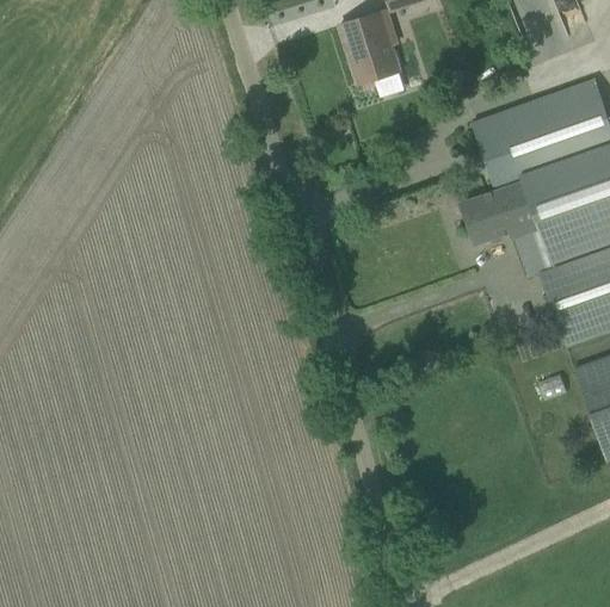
[(386,0),(390,11),(424,0),(386,0)]
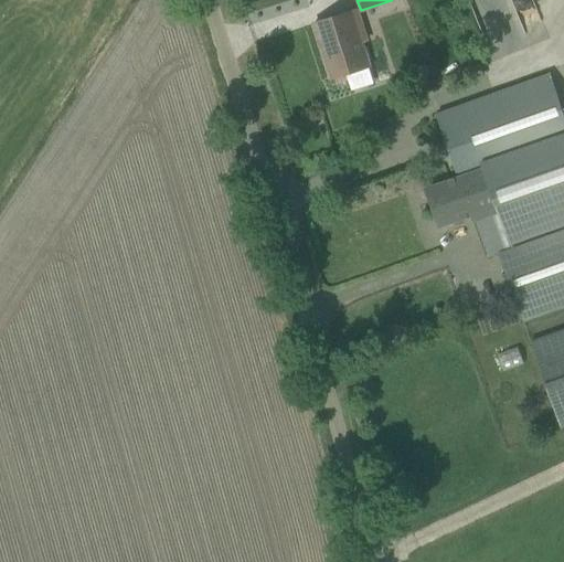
[(469,0),(489,45),(524,31),(512,1),(514,0),(469,0)]
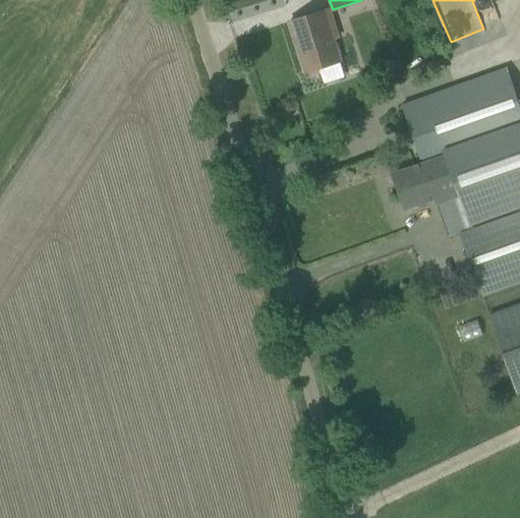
[(304,70),(341,58),(334,36),(339,35),(329,6),(287,20),(304,70)]
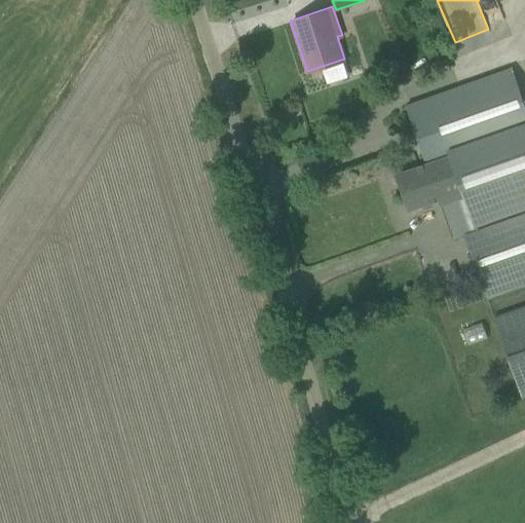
[(508,69),(407,104),(425,160),(396,172),(409,208),(434,198),(437,207),(459,199),(471,229),(524,209),(524,102),(520,104),(508,69)]
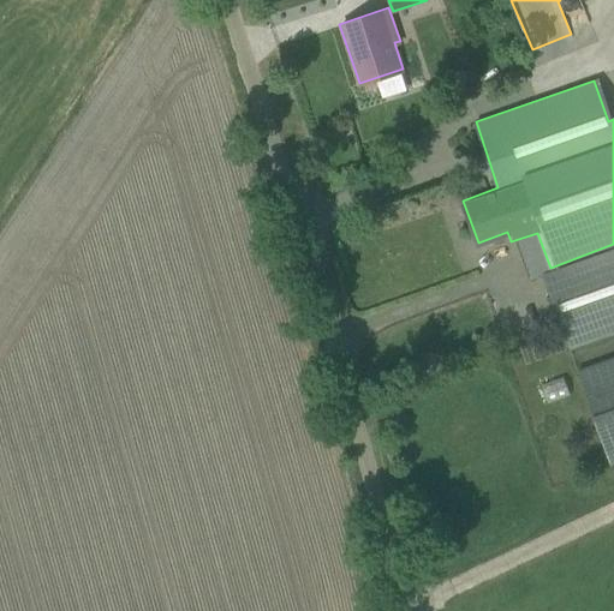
[(568,346),(591,337),(613,329),(613,246),(542,273),(568,346)]
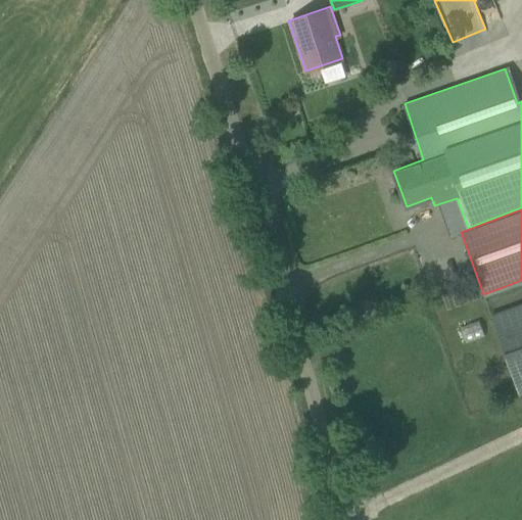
[(521,391),(521,301),(489,314),(517,394),(521,391)]
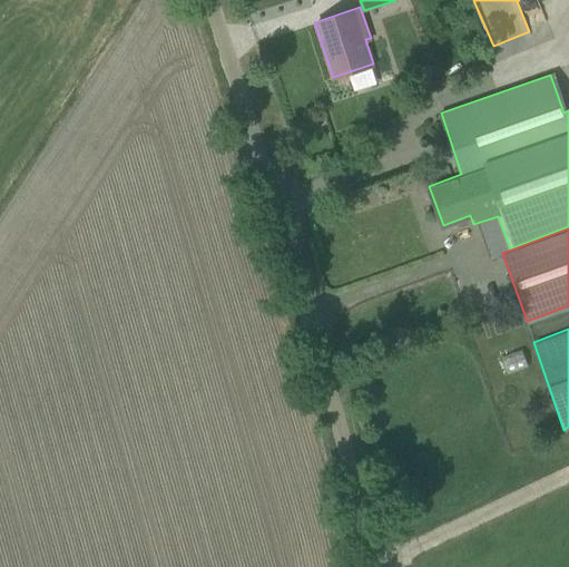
All buildings are outlined.
